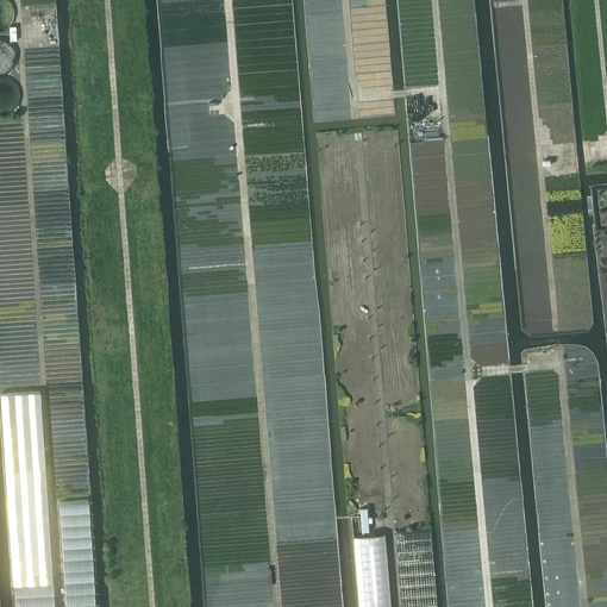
[(11,22),(11,18),(11,14),(10,11),(8,8),(6,6),(2,4),(0,2),(0,33),(2,32),(5,30),(7,27),(10,25),(11,22)]
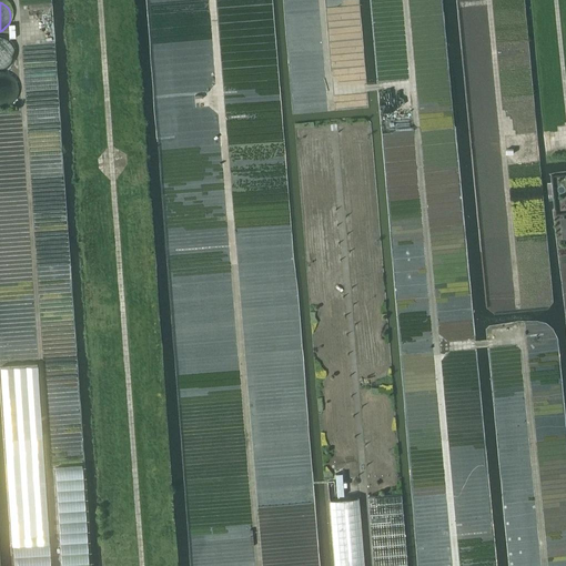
[(12,58),(13,54),(12,51),(12,48),(10,46),(8,42),(6,41),(2,39),(0,39),(0,69),(1,69),(4,68),(8,66),(10,63),(11,61),(12,58)]
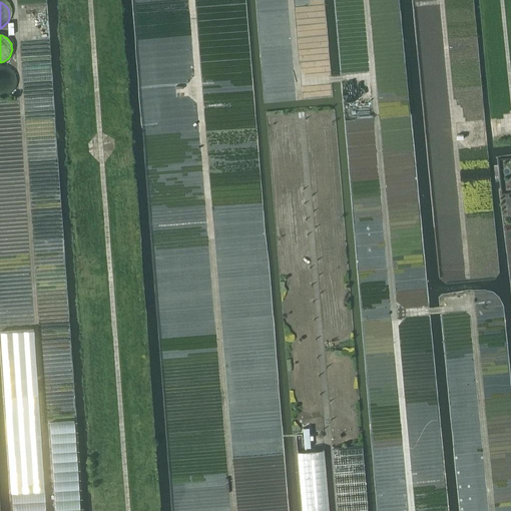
[(14,85),(14,82),(14,79),(13,76),(11,74),(9,72),(7,70),(4,69),(1,68),(0,68),(0,96),(1,96),(4,95),(7,94),(9,92),(11,90),(13,88),(14,85)]
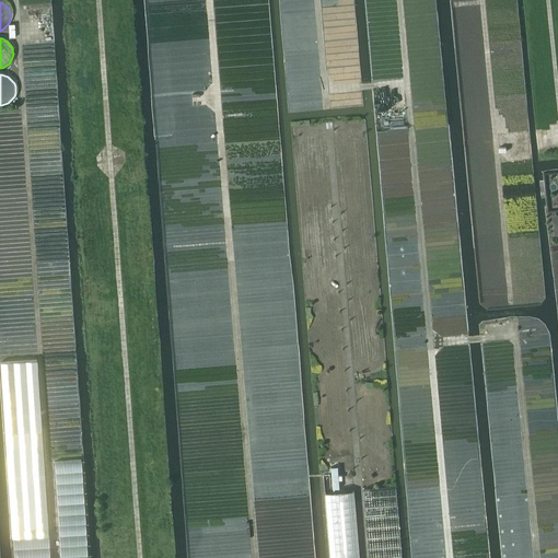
[(124,171),(125,182),(138,181),(137,170),(124,171)]
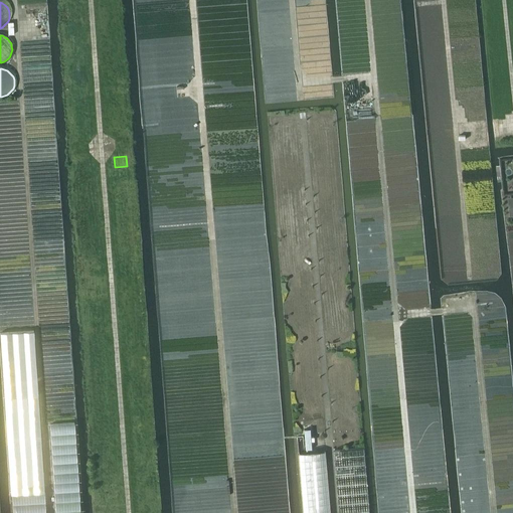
[(31,333),(0,335),(0,364),(9,496),(42,494),(31,333)]
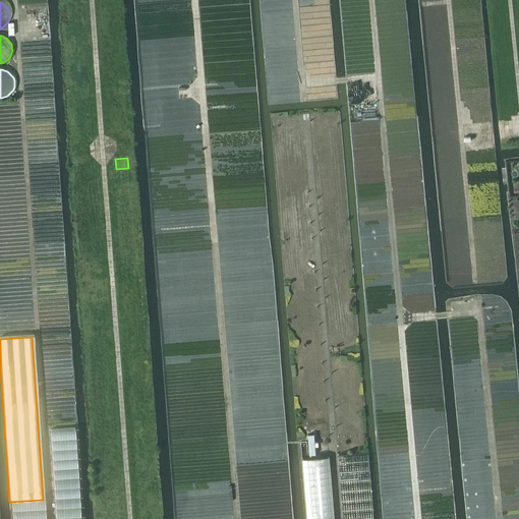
[(334,518),(330,458),(302,461),(306,518),(334,518)]
